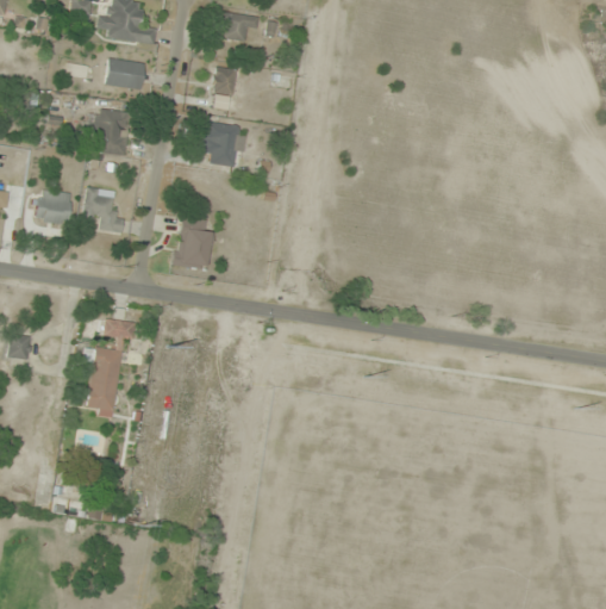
[(72,0),(72,14),(89,14),(89,0),(72,0)]
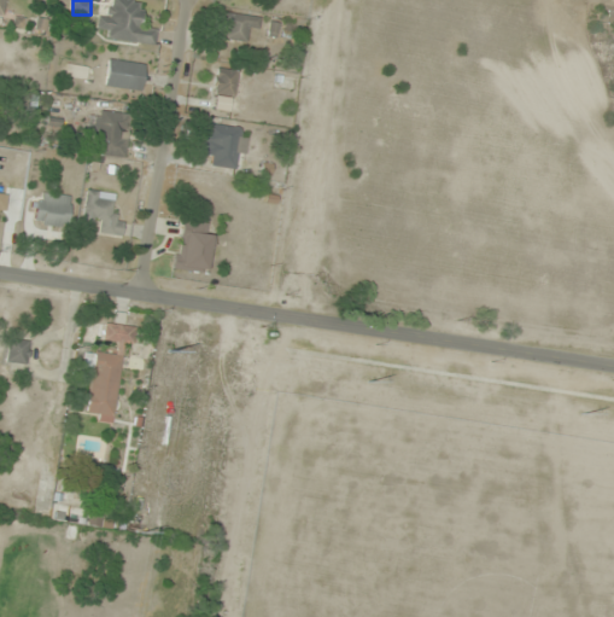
[(157,42),(158,29),(145,28),(147,0),(115,0),(113,16),(103,15),(100,38),(157,42)]
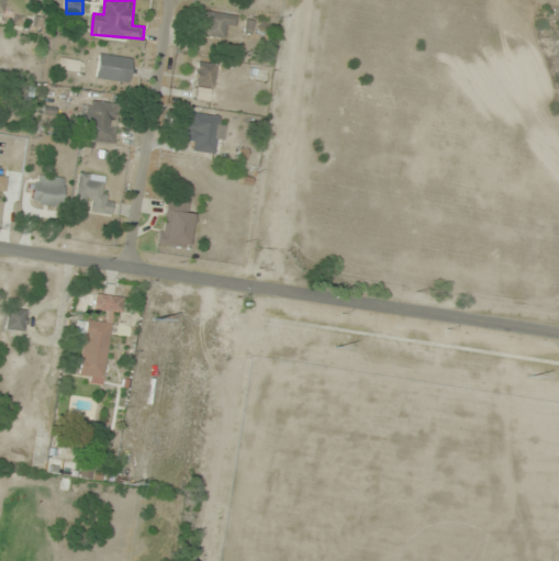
[(203,33),(225,36),(226,24),(237,25),(239,14),(205,11),(203,33)]
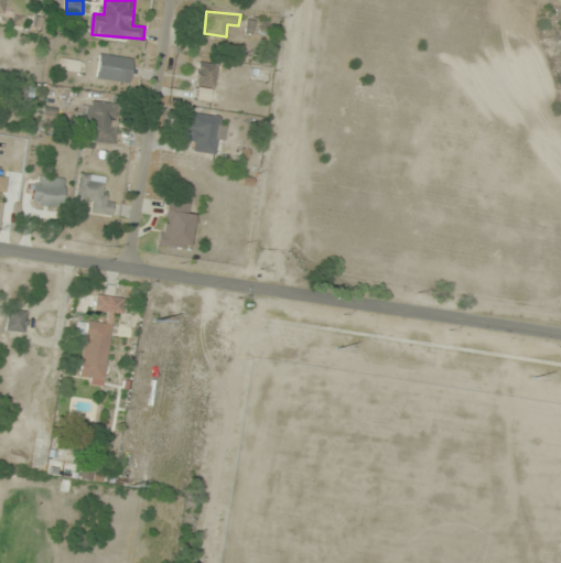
[(132,79),(133,55),(99,55),(99,79),(132,79)]
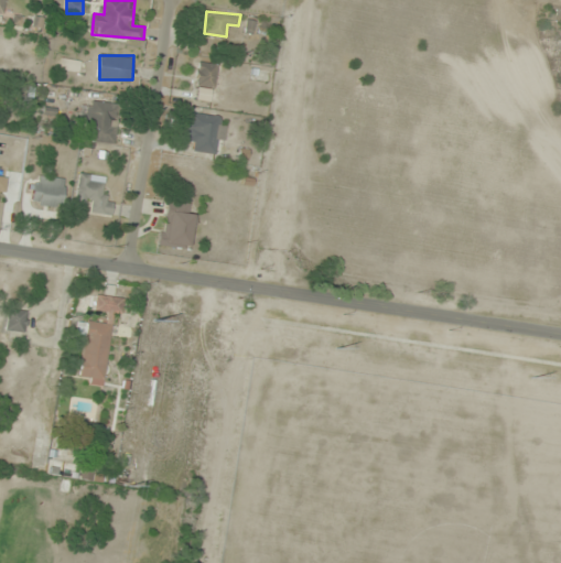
[(217,86),(218,62),(198,62),(198,86),(217,86)]
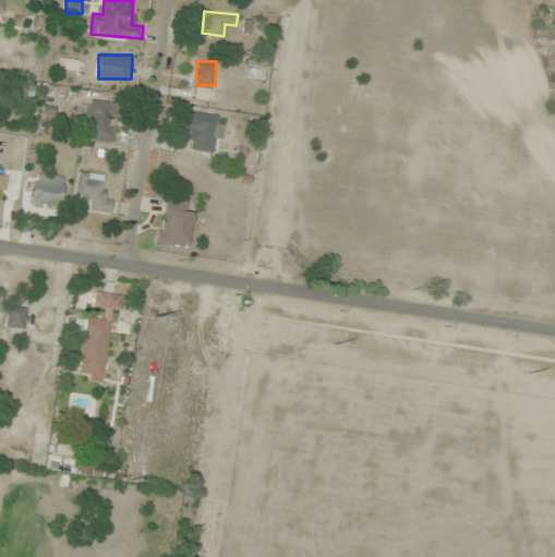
[(119,141),(118,99),(83,100),(84,119),(89,119),(89,142),(119,141)]
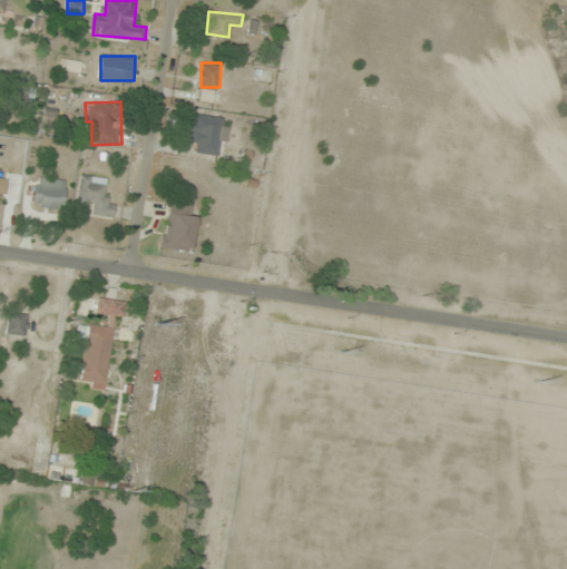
[(227,117),(193,113),(189,140),(198,141),(197,153),(222,156),(227,117)]
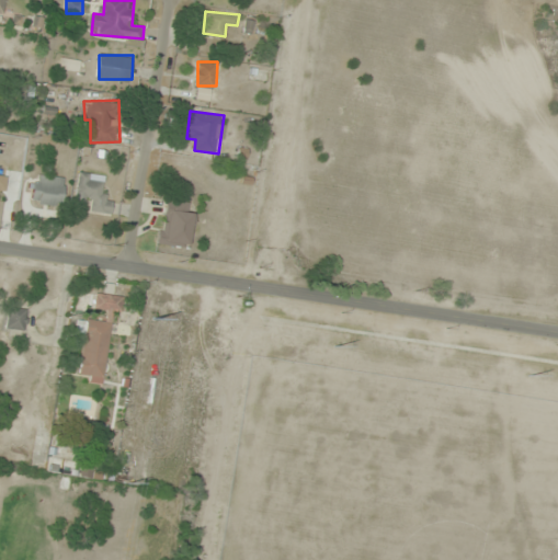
[(65,205),(66,175),(35,173),(33,204),(65,205)]
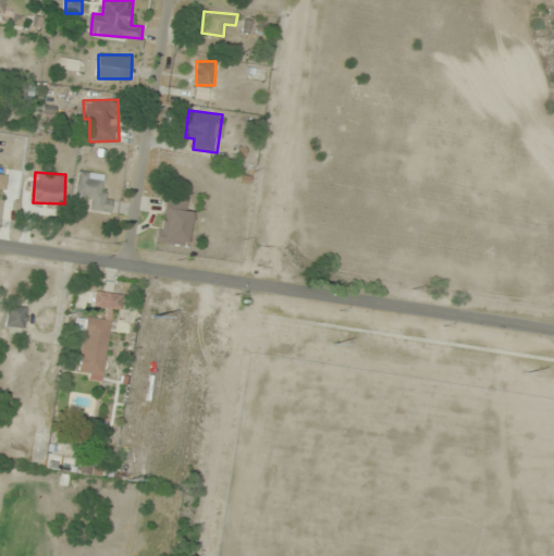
[(113,199),(105,198),(107,176),(79,173),(76,206),(112,210),(113,199)]
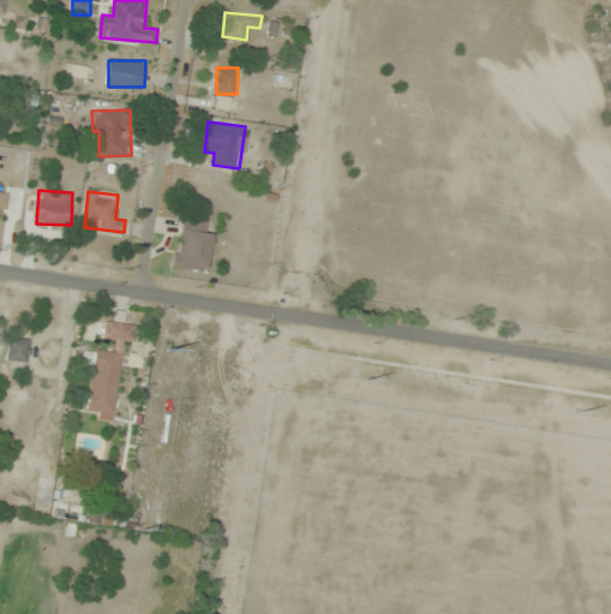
[(207,232),(208,221),(181,218),(174,267),(209,272),(215,233),(207,232)]
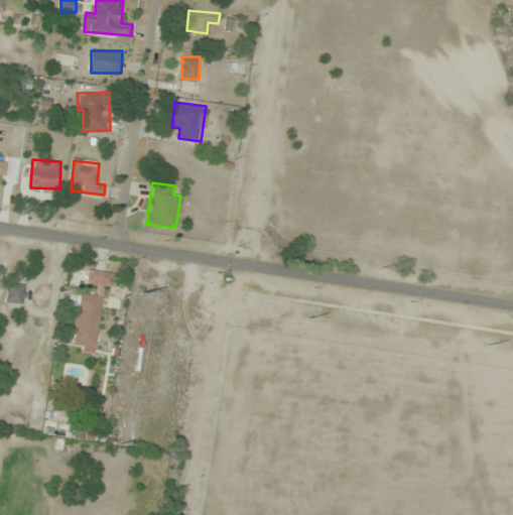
[(97,347),(105,286),(113,287),(115,272),(90,268),(88,283),(99,284),(98,294),(81,292),(74,344),(97,347)]
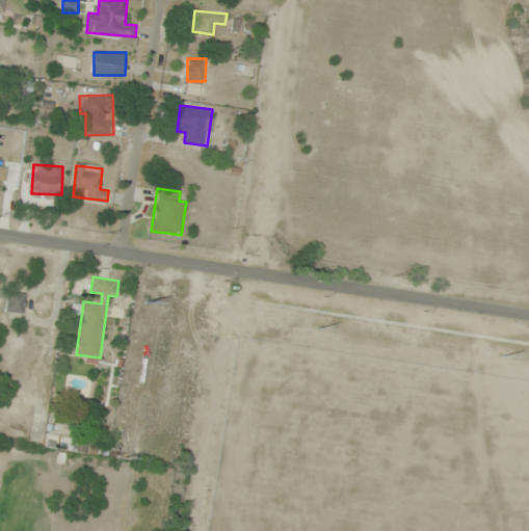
[(7,312),(25,312),(26,291),(8,291),(7,312)]
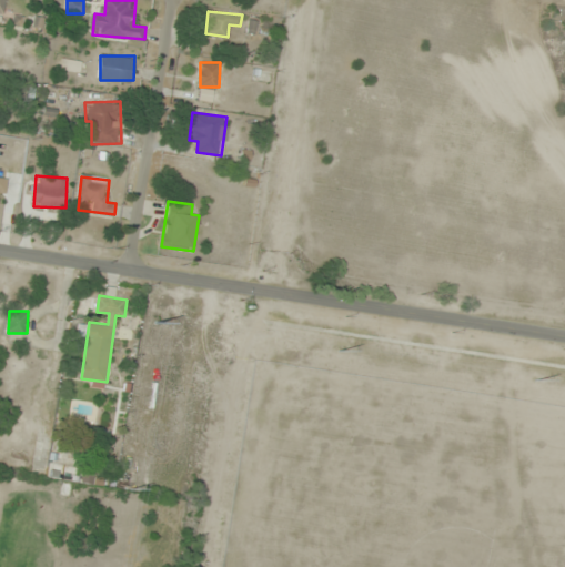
[(9,433),(0,431),(0,455),(6,456),(9,433)]
